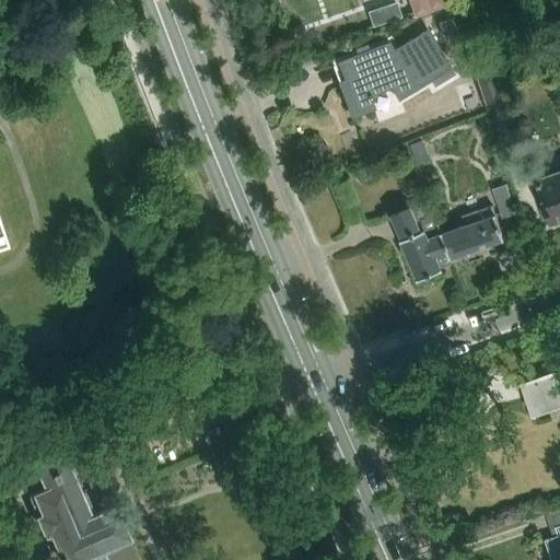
[(447,11),(443,0),(407,0),(415,22),(447,11)]
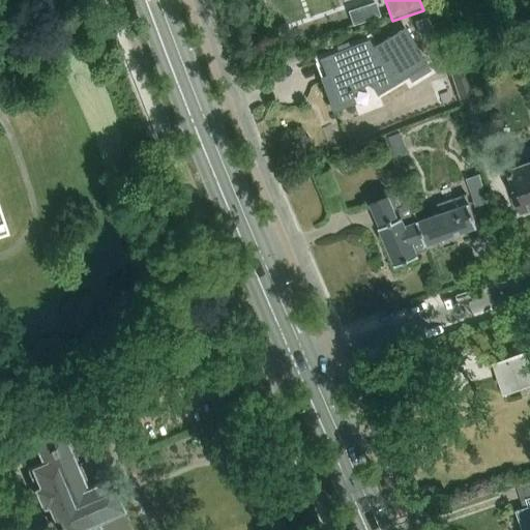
[(379,16),(375,2),(348,10),(353,24),(379,16)]
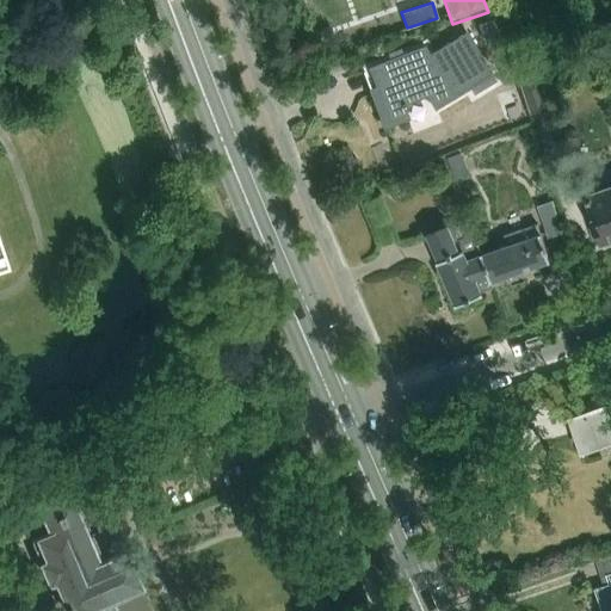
[(499,39),(493,19),(479,24),(486,44),(499,39)]
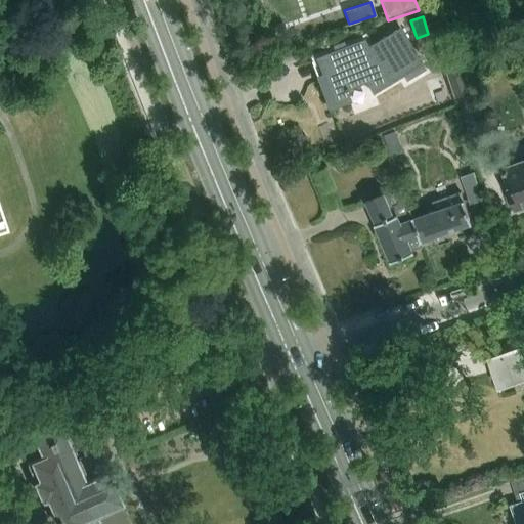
[(374,92),(390,82),(422,63),(402,30),(369,48),(365,40),(312,60),(330,106),(350,99),(347,92),(349,91),(348,88),(366,81),(374,92)]
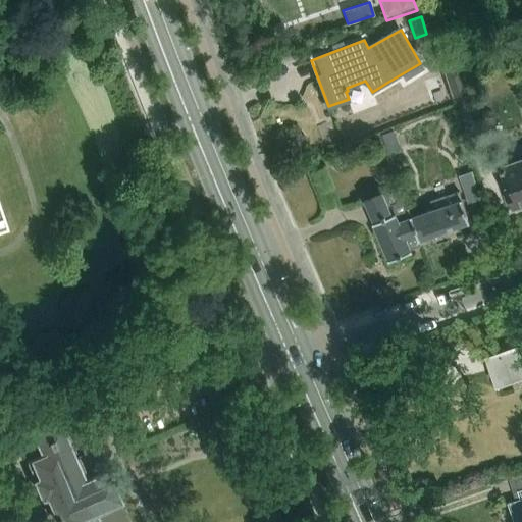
[(467,87),(461,67),(446,72),(452,92),(467,87)]
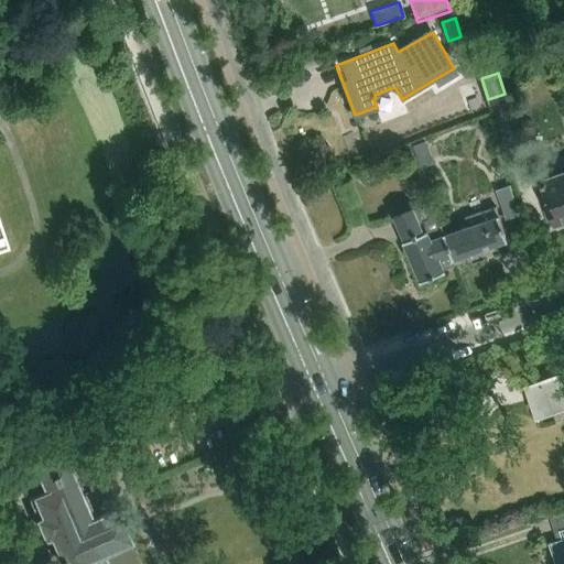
[(426,141),(414,145),(422,165),(434,161),(426,141)]
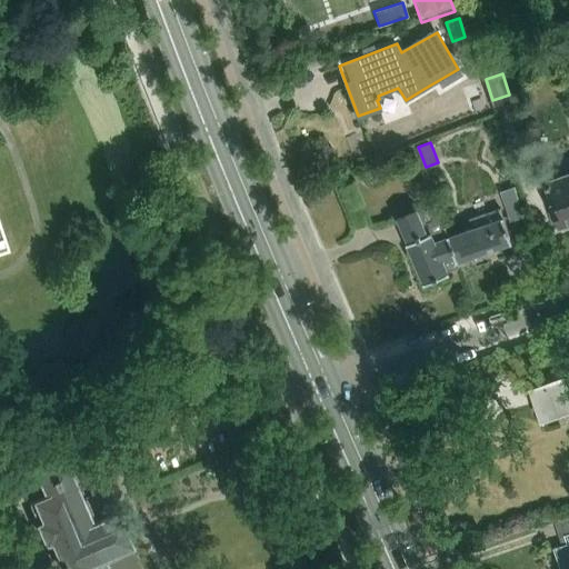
[(413,149),(405,152),(410,165),(418,161),(413,149)]
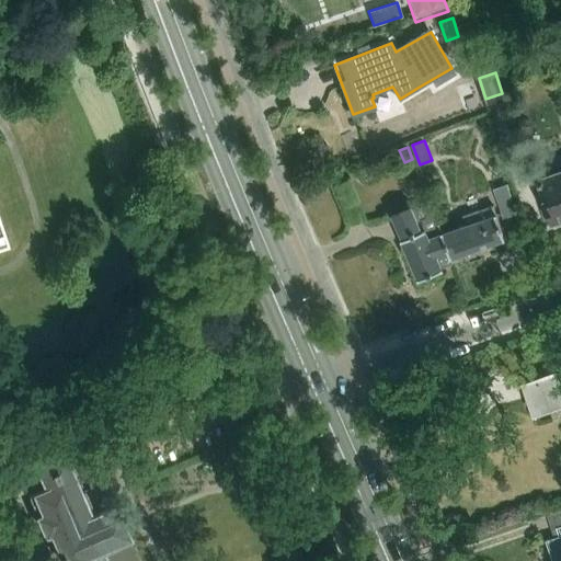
[(560,171),(541,179),(549,201),(545,203),(546,205),(544,208),(547,219),(551,220),(552,222),(560,219),(560,171)]
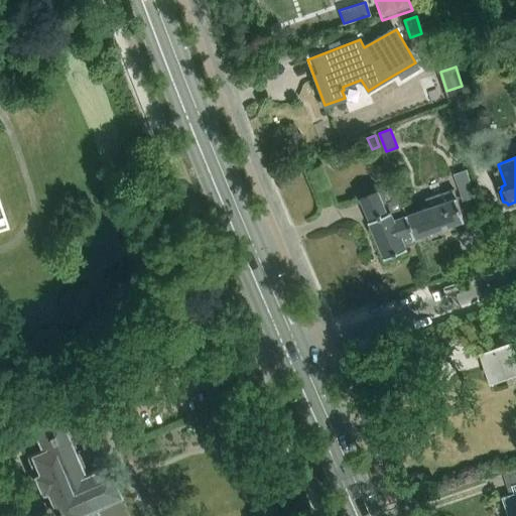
[(470,177),(458,182),(464,201),(477,196),(470,177)]
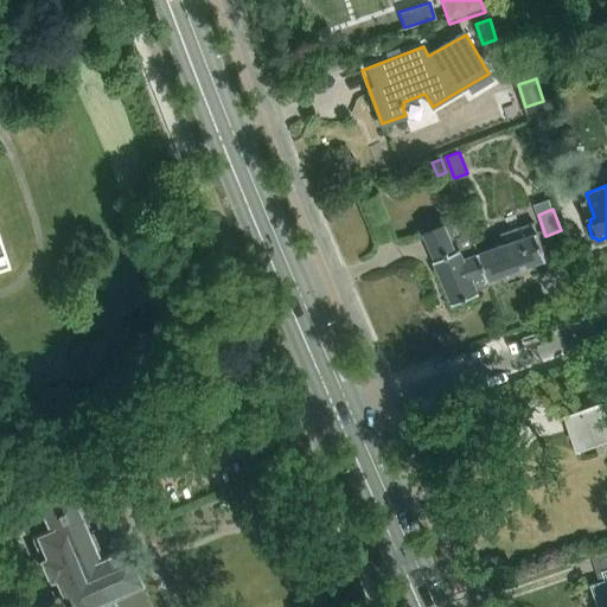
[(435,228),(426,232),(438,261),(436,261),(453,301),(479,291),(478,288),(489,283),(490,280),(479,251),(478,251),(464,217),(435,228)]
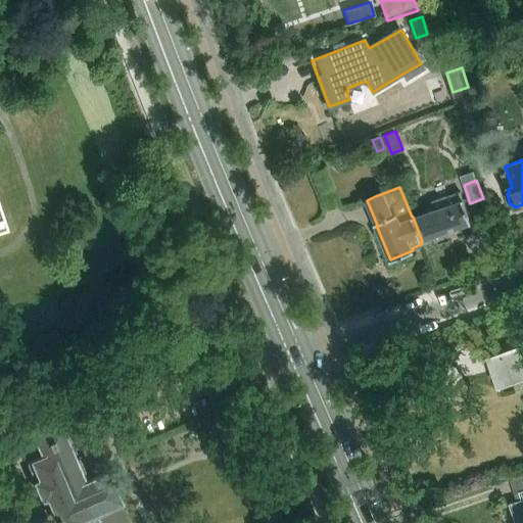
[(435,208),(413,217),(422,241),(421,244),(435,239),(434,235),(470,222),(459,191),(432,201),(435,208)]
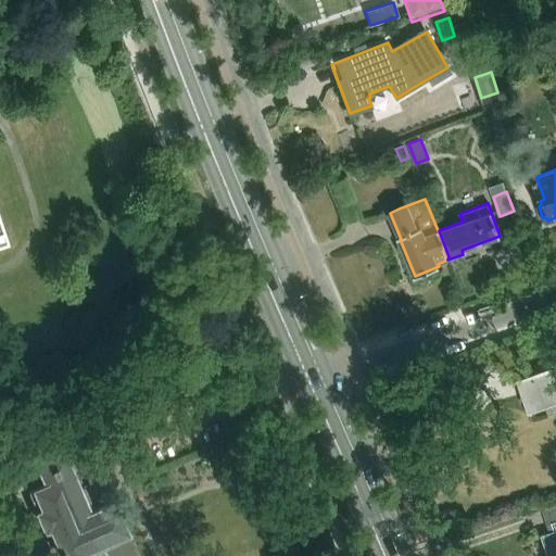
[(555,367),(519,380),(530,414),(555,404),(555,367)]
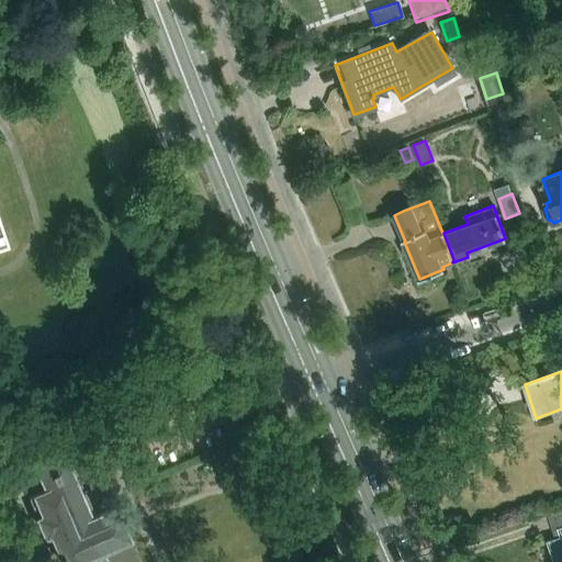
[(114,513),(112,509),(96,516),(86,492),(82,493),(69,462),(79,458),(69,435),(19,456),(25,472),(37,467),(47,490),(29,497),(45,537),(51,534),(63,561),(139,561),(119,512),(114,513)]
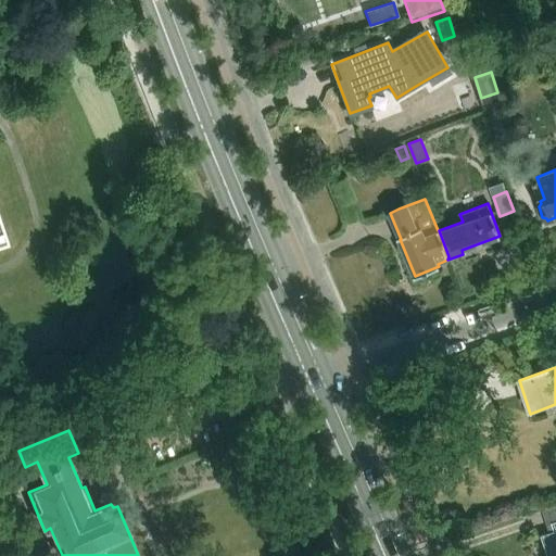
[(555,555),(555,504),(542,509),(543,512),(544,512),(548,522),(555,520),(555,529),(541,534),(547,555),(555,555)]
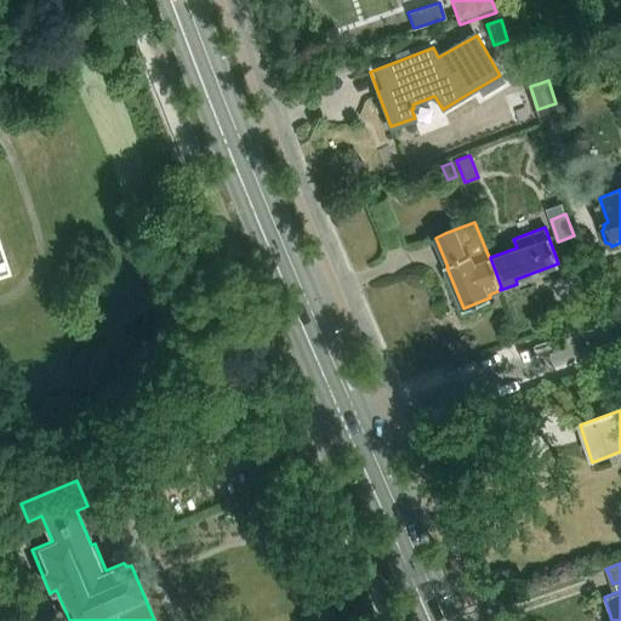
All buildings are outlined.
